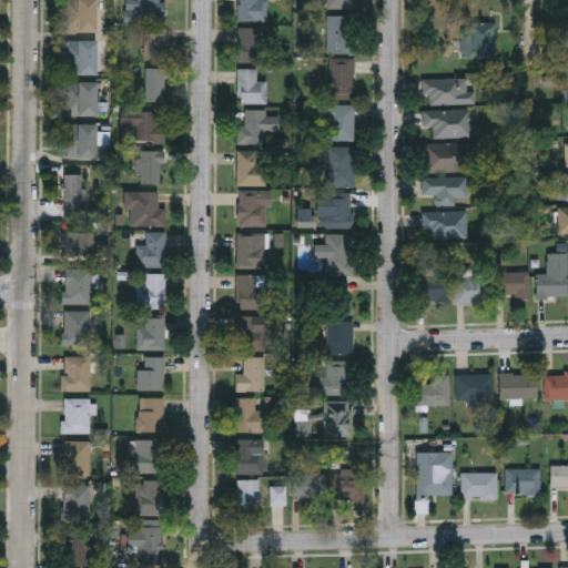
[(62,32),(62,0),(95,0),(95,32),(62,32)]
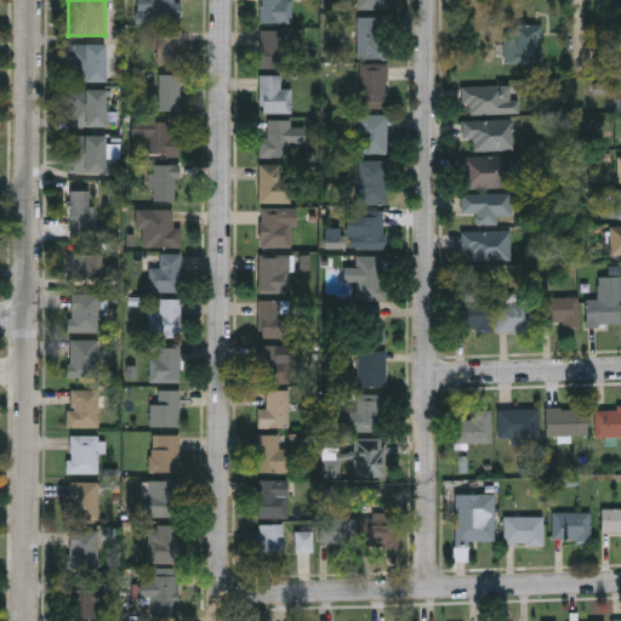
[(181,0),(181,20),(141,20),(141,0),(181,0)]
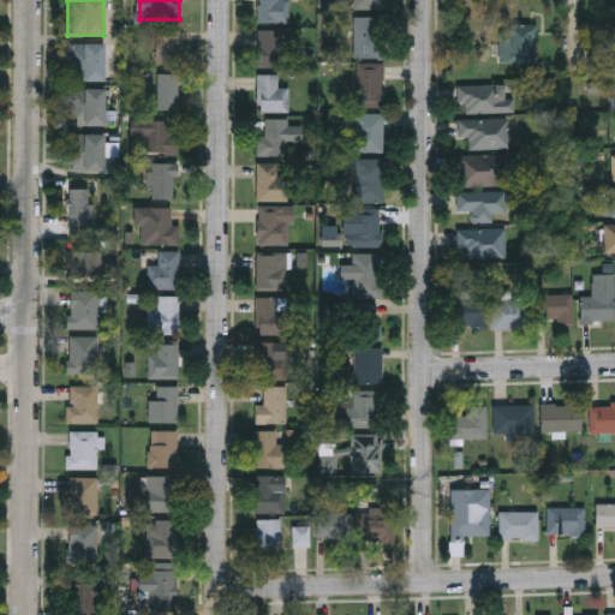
[(288,0),(288,23),(258,23),(258,0),(288,0)]
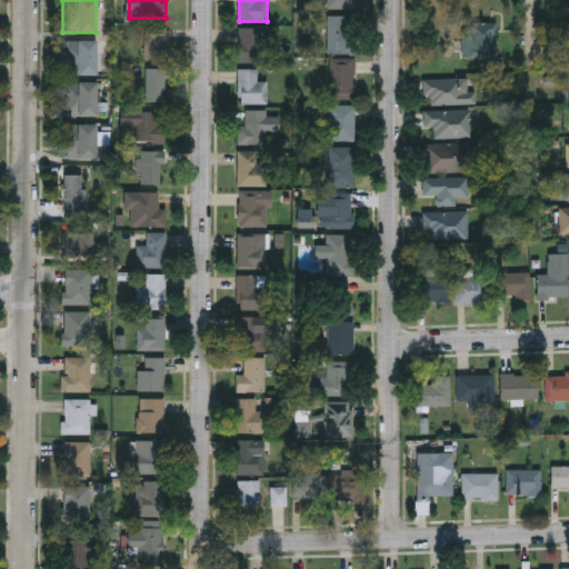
[(353,0),(353,9),(327,9),(327,0),(353,0)]
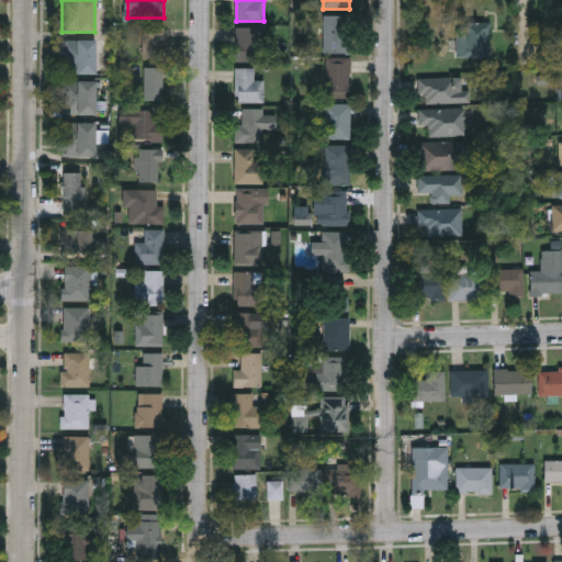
[(350,53),(324,53),(324,15),(350,15),(350,53)]
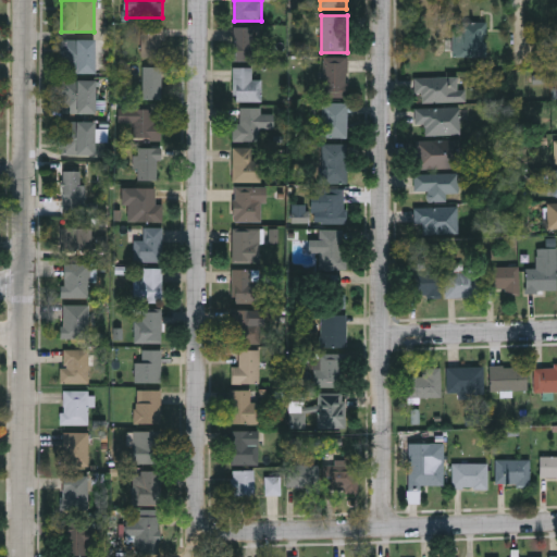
[(486,22),(486,57),(455,57),(455,22),(486,22)]
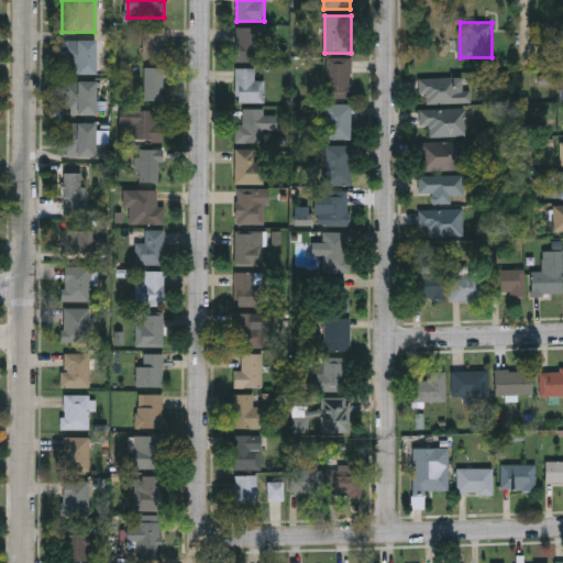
[(163,28),(163,58),(143,59),(142,28),(163,28)]
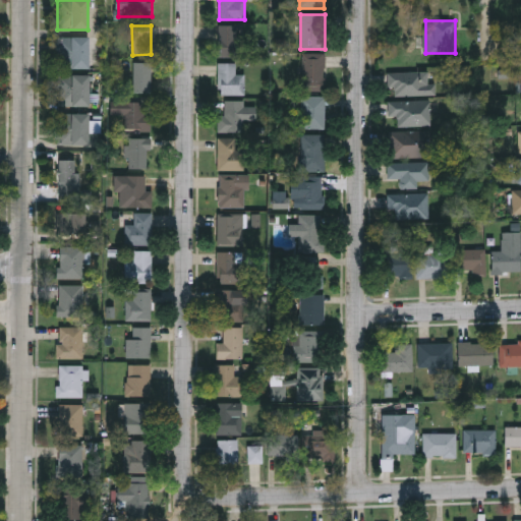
[(236,36),(244,36),(244,57),(219,57),(219,25),(236,25),(236,36)]
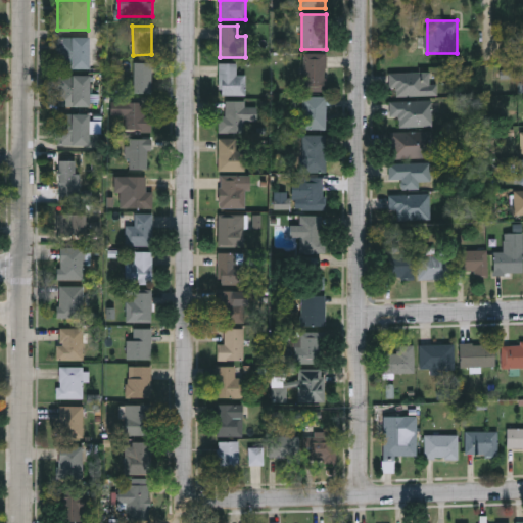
[(88,37),(88,67),(57,67),(57,37),(88,37)]
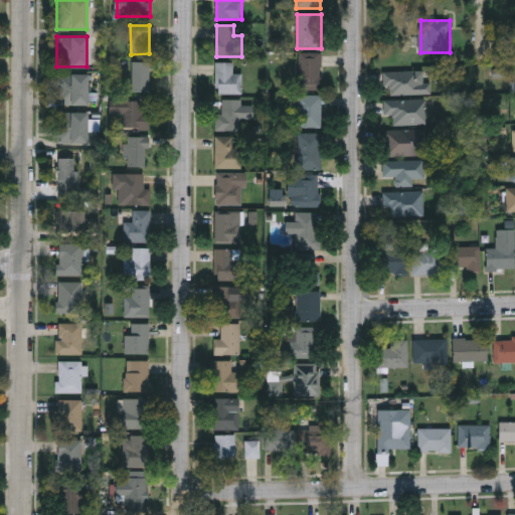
[(321,52),(321,89),(298,89),(298,52),(321,52)]
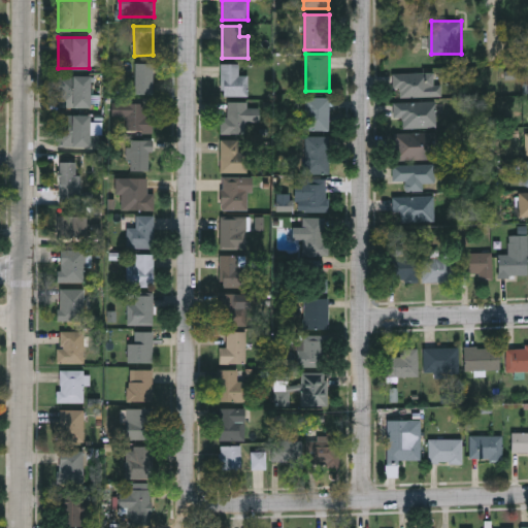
[(154,94),(135,94),(135,63),(154,63),(154,94)]
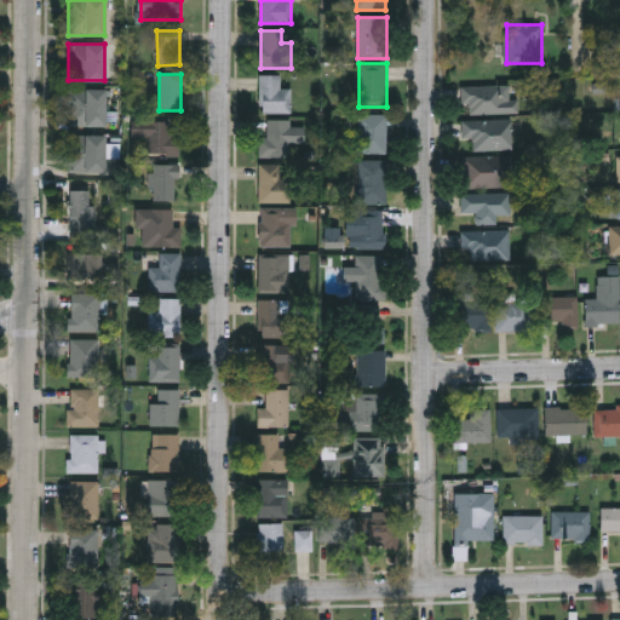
[(291,89),(291,113),(259,113),(259,75),(280,75),(280,89),(291,89)]
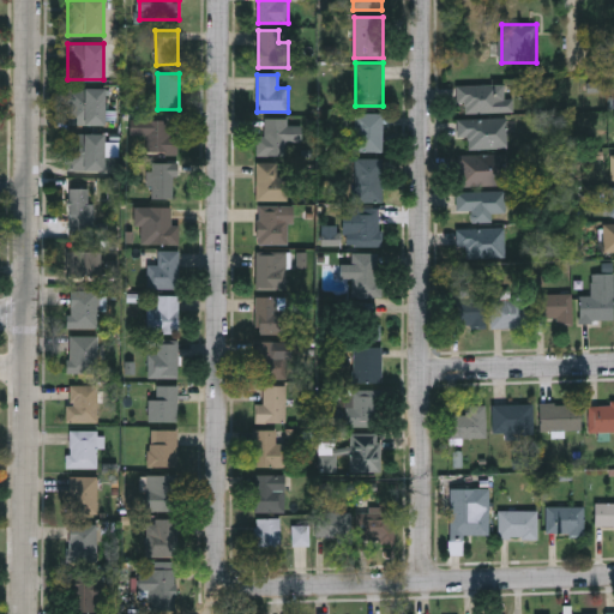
[(458,84),(505,84),(505,97),(512,97),(512,112),(458,112),(458,84)]
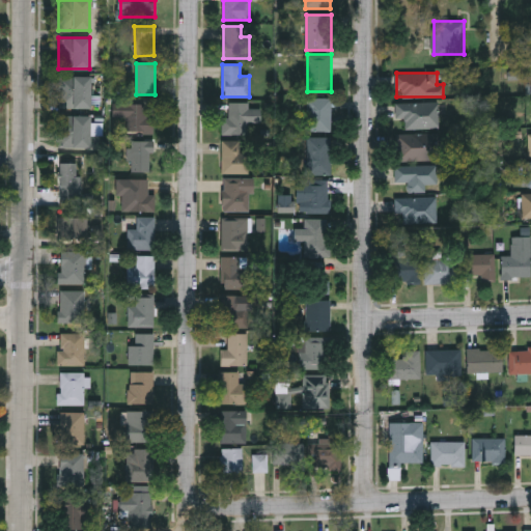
[(89,108),(58,108),(58,76),(89,76),(89,108)]
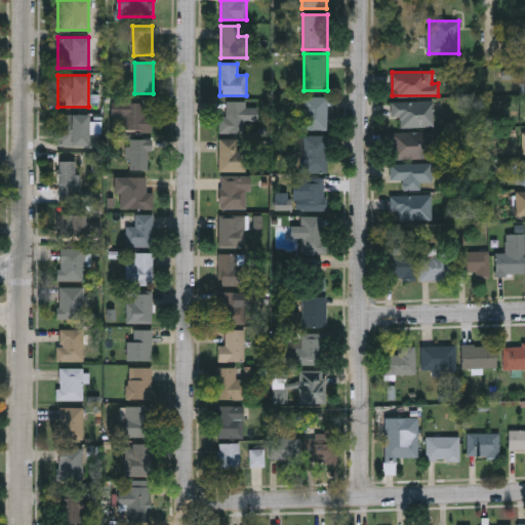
[(327,129),(301,129),(301,96),(327,96),(327,129)]
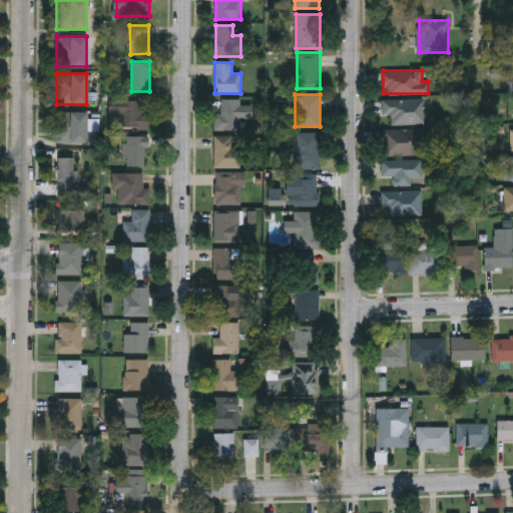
[(241,99),(241,104),(251,104),(251,118),(240,118),(240,129),(213,129),(213,113),(220,113),(220,99),(241,99)]
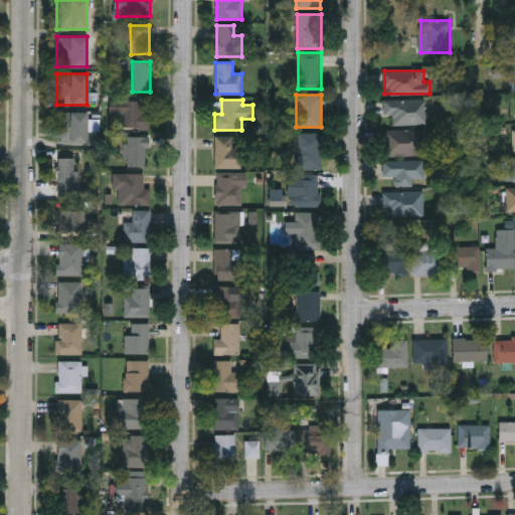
[(392,125),(392,116),(383,116),(383,100),(424,100),(424,125),(392,125)]
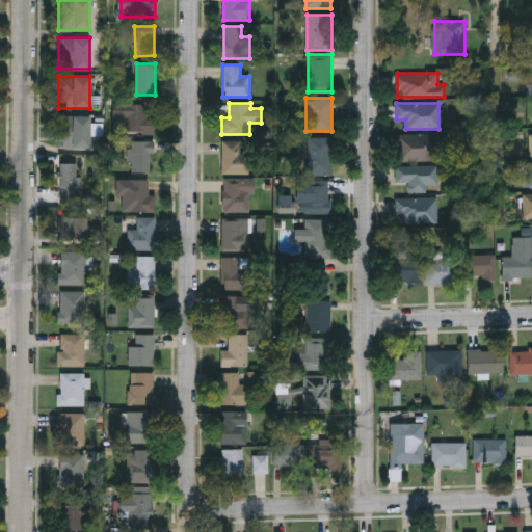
[(154,104),(154,133),(129,133),(129,104),(154,104)]
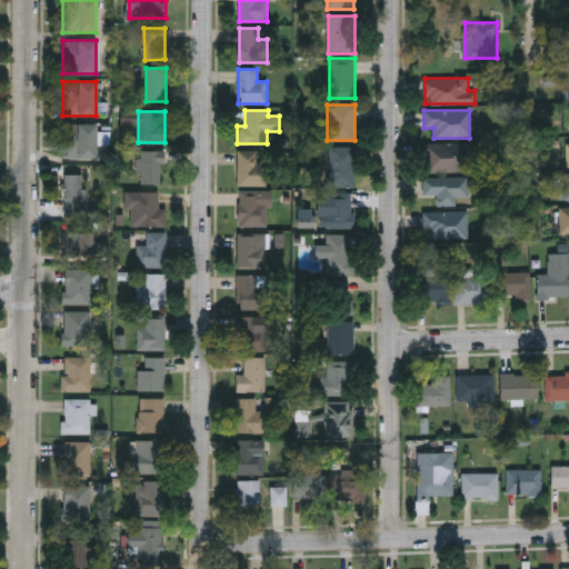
[(96,123),(96,157),(63,157),(63,123),(96,123)]
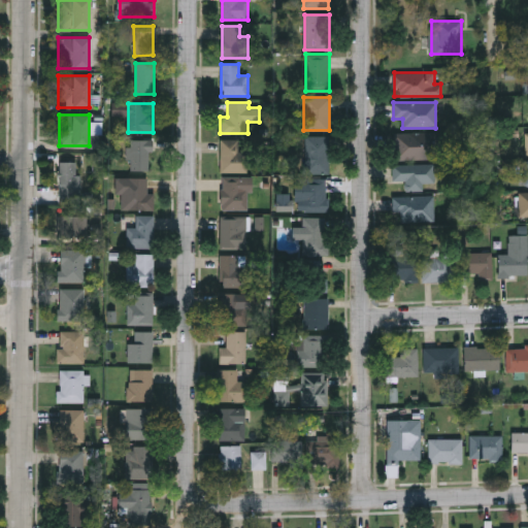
[(435,133),(435,159),(393,159),(393,133),(435,133)]
